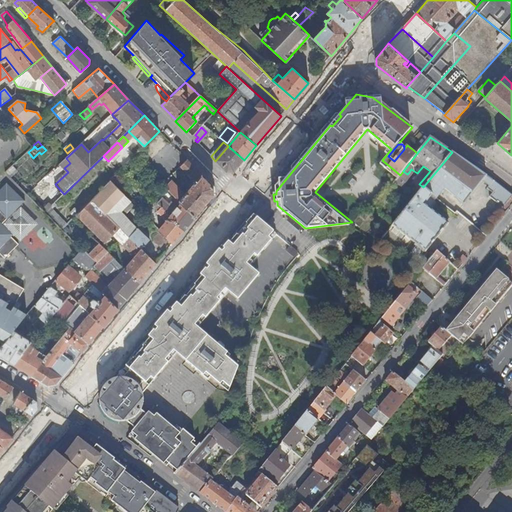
[(234,172),(244,160),(228,146),(215,161),(226,172),(234,172)]
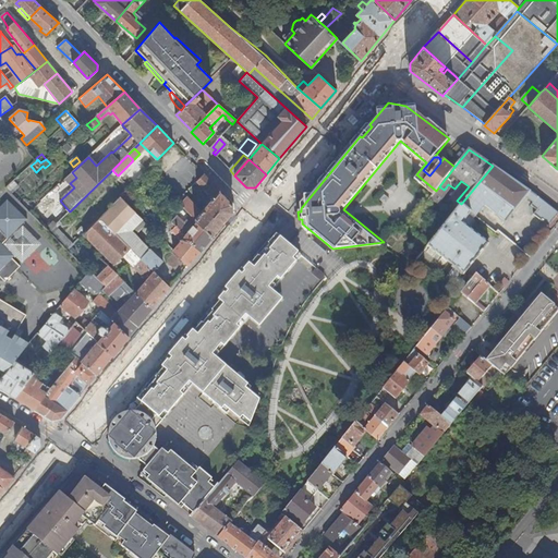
[(530,192),(493,166),(461,204),(461,205),(471,213),(475,217),(485,205),(507,222),(530,192)]
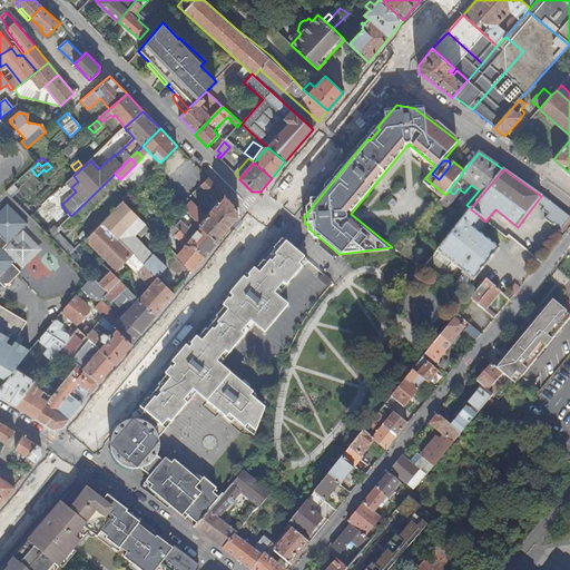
[(78,182),(74,176),(67,183),(71,187),(78,182)]
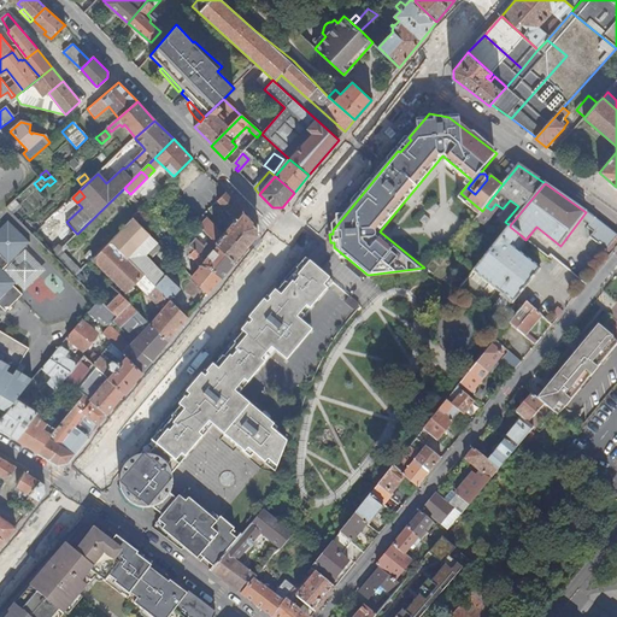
[(236,219),(244,211),(225,193),(218,200),(236,219)]
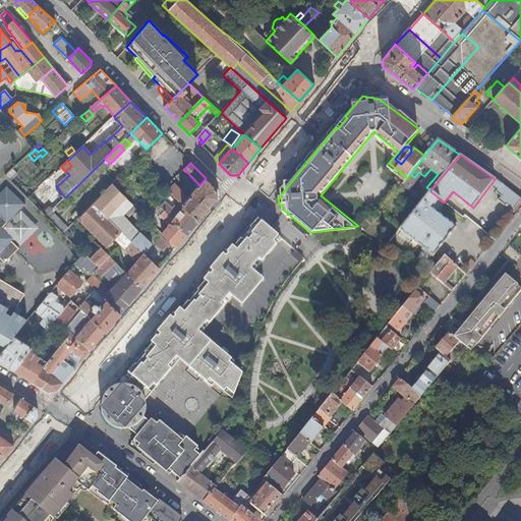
[(6,176),(11,181),(16,175),(12,170),(6,176)]
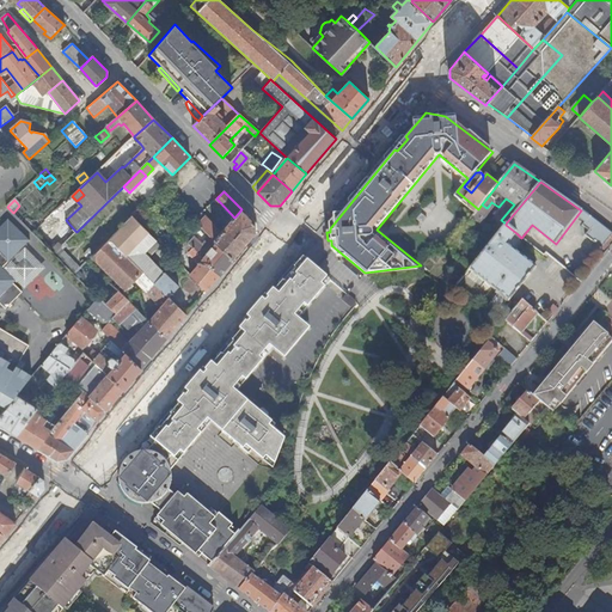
[(256,225),(242,209),(234,218),(221,232),(214,240),(234,259),(256,233),(256,225)]
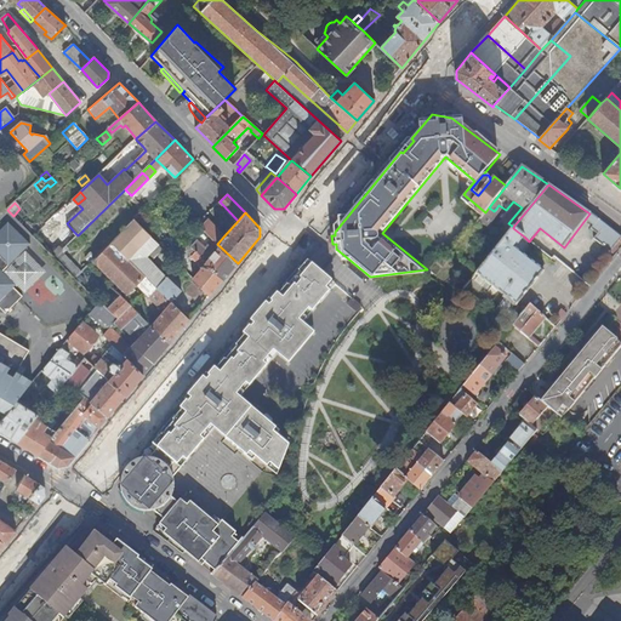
[(33,235),(39,241),(56,226),(51,220),(33,235)]
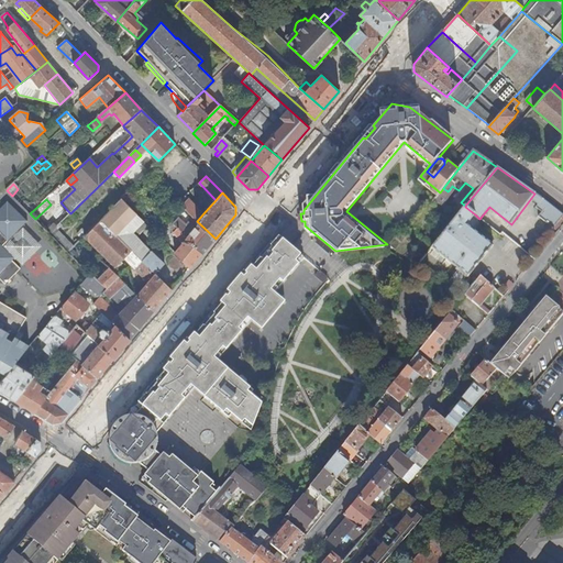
[(138,214),(122,199),(101,220),(155,275),(165,265),(152,252),(151,253),(132,234),(125,228),(138,214)]
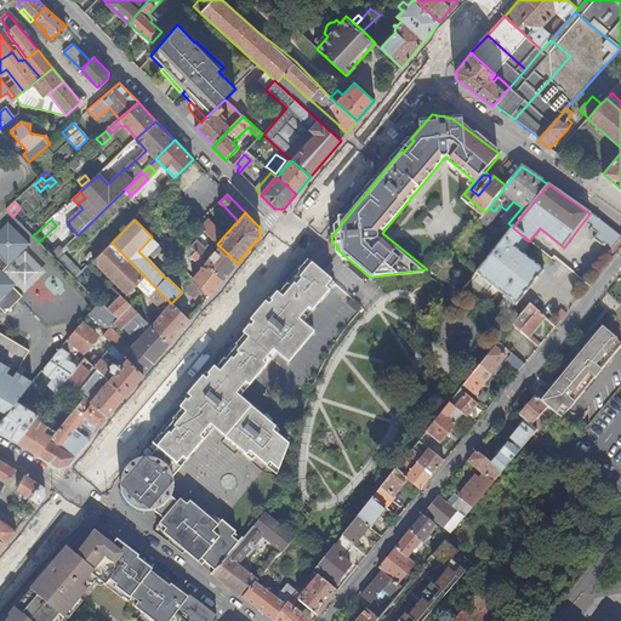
[(208,234),(216,226),(209,220),(200,227),(208,234)]
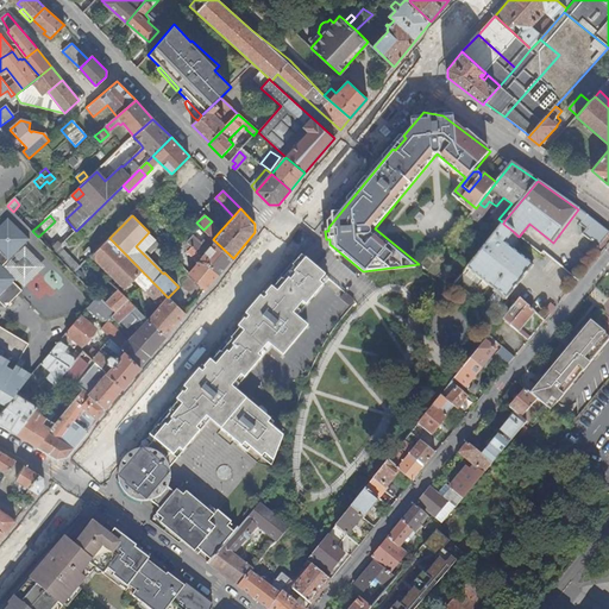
[(608,234),(608,232),(588,215),(579,225),(588,231),(584,236),(600,248),(608,234)]
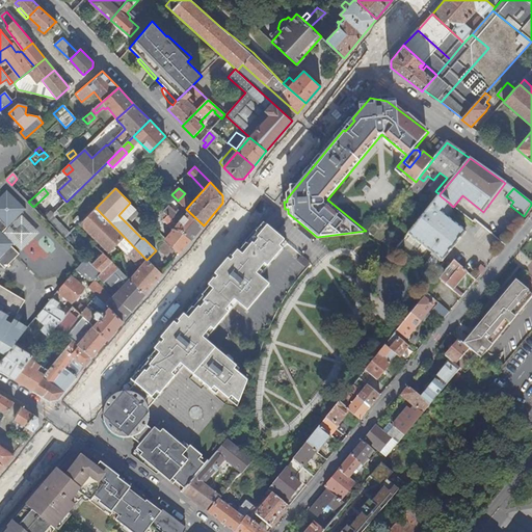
[(0,219),(1,218),(9,227),(26,210),(6,190),(0,196),(0,219)]
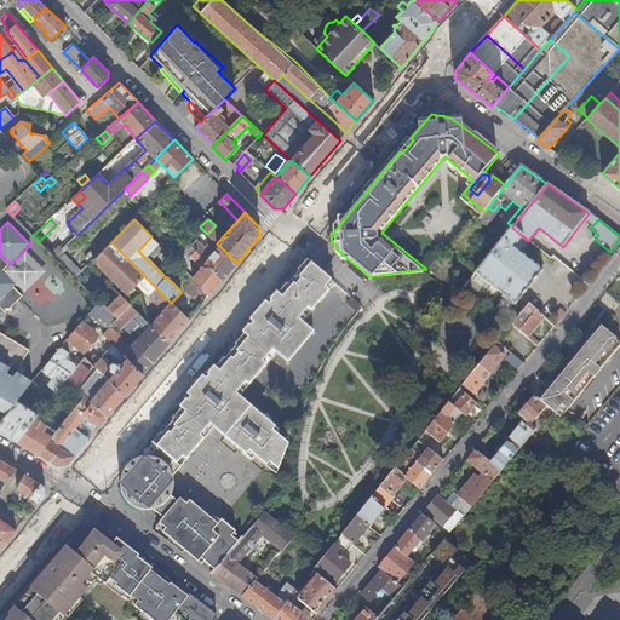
[(217,244),(224,235),(216,225),(207,234),(213,240),(217,244)]
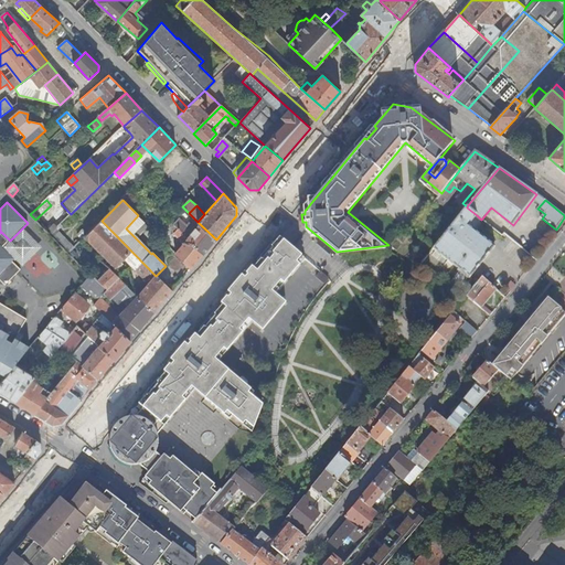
[(477,215),(467,208),(434,248),(459,268),(458,269),(468,278),(469,276),(470,277),(494,246),(469,225),(477,215)]
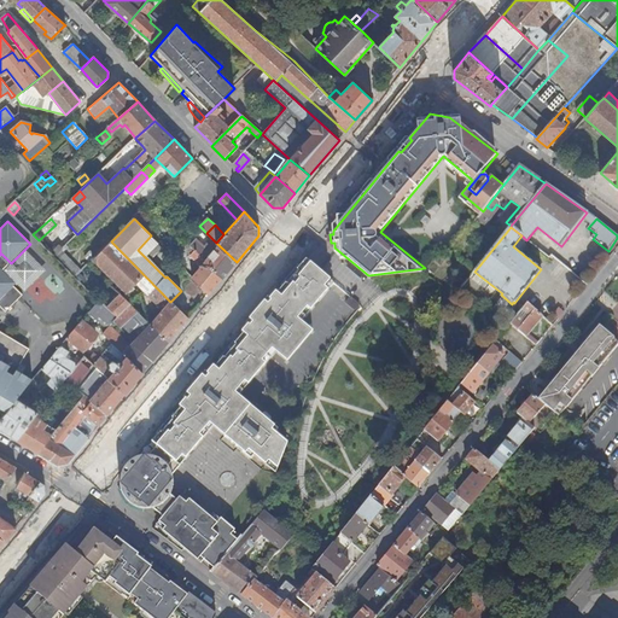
[(54,256),(60,250),(77,234),(74,231),(56,246),(51,252),(54,256)]
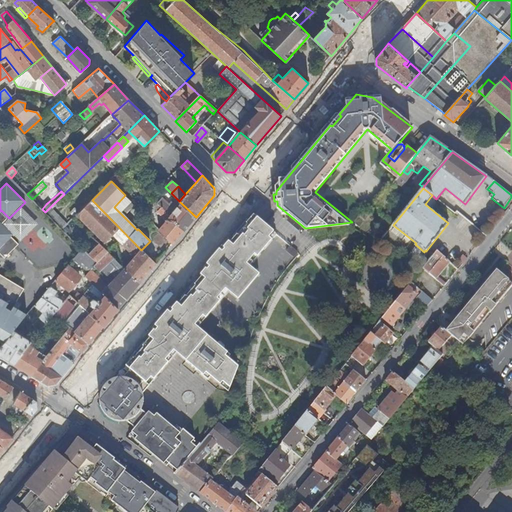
[(114,207),(120,213),(131,202),(125,195),(114,207)]
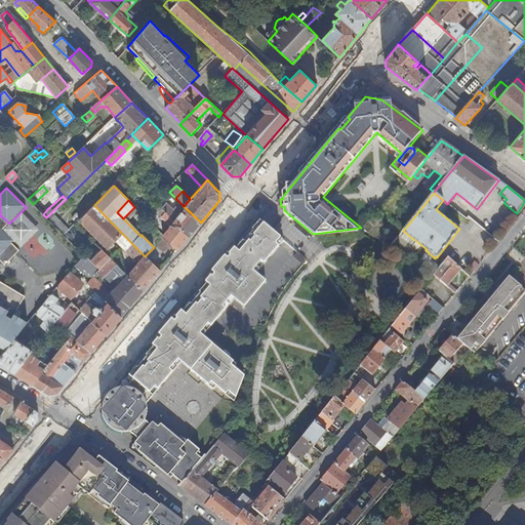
[(189,237),(201,223),(184,206),(180,203),(172,210),(169,208),(166,206),(162,210),(165,213),(189,237)]
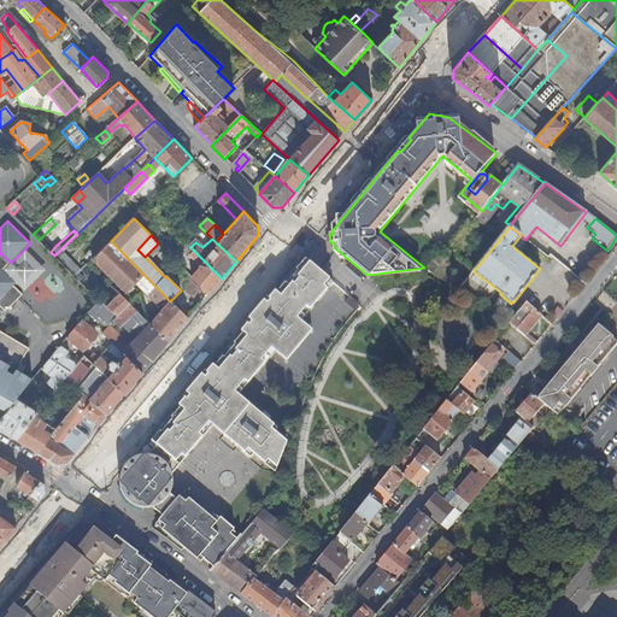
[(169,342),(188,319),(170,301),(111,241),(94,259),(127,293),(137,282),(163,310),(151,324),(163,336),(169,342)]
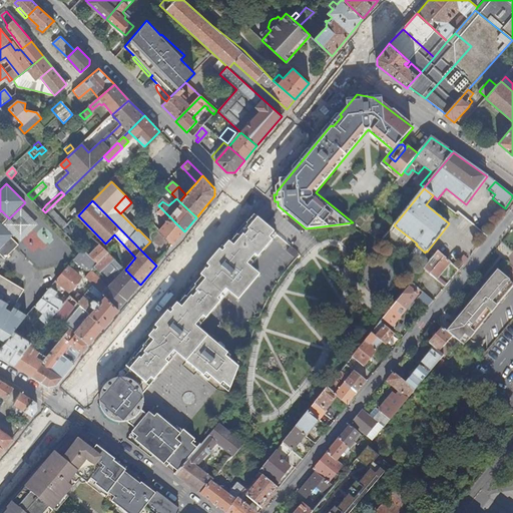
[(159,210),(161,208),(158,205),(154,201),(152,203),(159,210)]
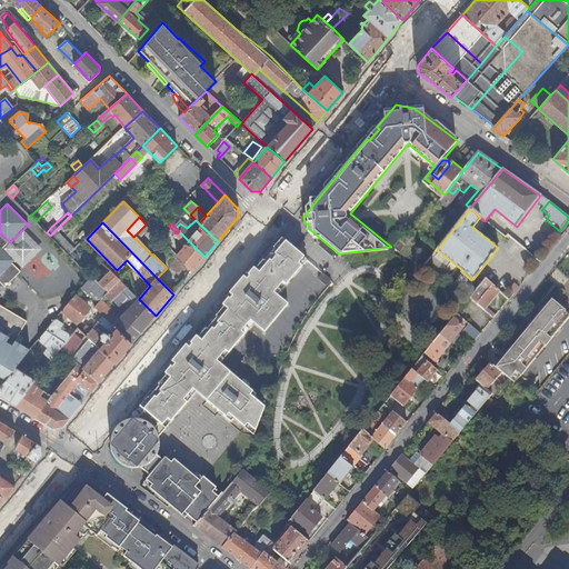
[(70,255),(75,250),(56,230),(50,236),(70,255)]
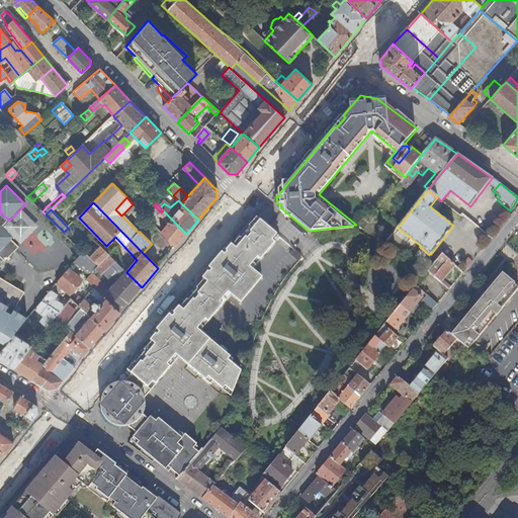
[(175,247),(186,234),(163,210),(161,212),(160,214),(163,218),(163,219),(169,224),(161,233),(175,247)]
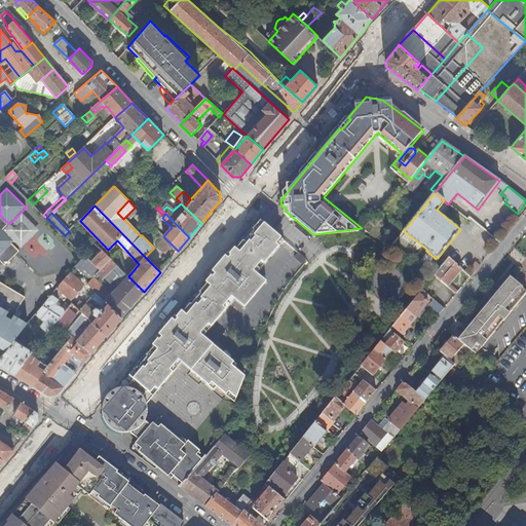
[(0,349),(5,353),(15,341),(29,324),(20,318),(23,312),(19,309),(25,297),(0,282),(0,260),(5,266),(17,254),(20,252),(11,243),(14,241),(3,230),(9,224),(1,216),(0,217),(0,349)]
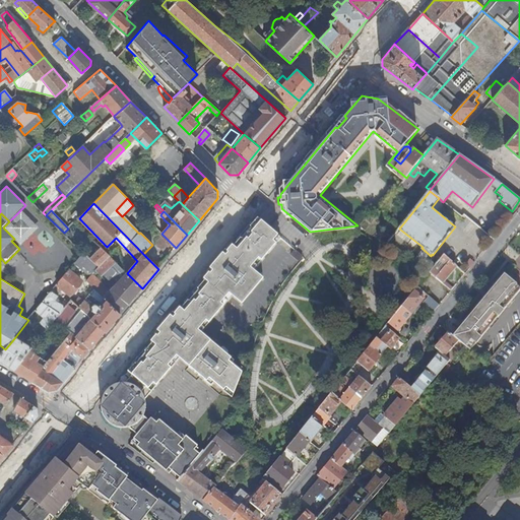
[(134,397),(119,385),(103,404),(107,407),(104,410),(106,414),(110,420),(114,423),(118,425),(123,426),(125,424),(132,415),(138,420),(142,416),(144,414),(144,413),(146,405),(146,399),(182,358),(202,376),(204,373),(208,376),(206,379),(213,385),(216,382),(226,391),(230,388),(235,392),(243,371),(234,363),(231,360),(233,358),(203,331),(214,318),(211,316),(215,312),(217,315),(234,295),(255,269),(266,256),(263,254),(267,250),(269,252),(281,238),(267,225),(259,219),(232,252),(218,267),(221,270),(218,273),(215,270),(207,280),(218,290),(134,397)]
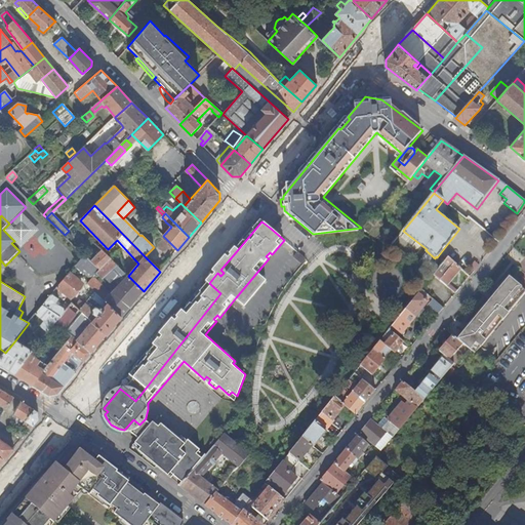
[(37,261),(53,244),(40,231),(23,247),(37,261)]
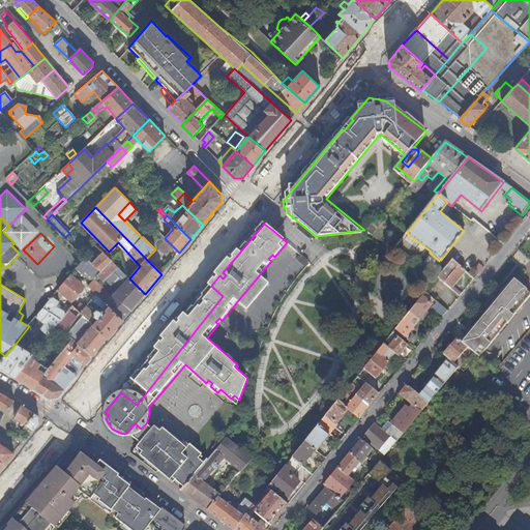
[(109,306),(122,320),(145,294),(140,289),(129,278),(108,257),(99,248),(96,246),(86,257),(101,271),(98,275),(104,282),(106,280),(113,287),(117,292),(109,300),(102,295),(100,297),(109,306)]
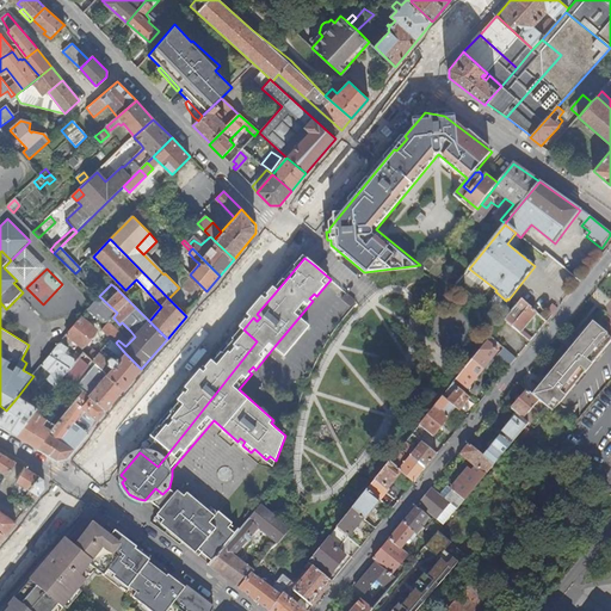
[(115,287),(124,296),(128,294),(121,287),(119,287),(117,284),(115,287)]
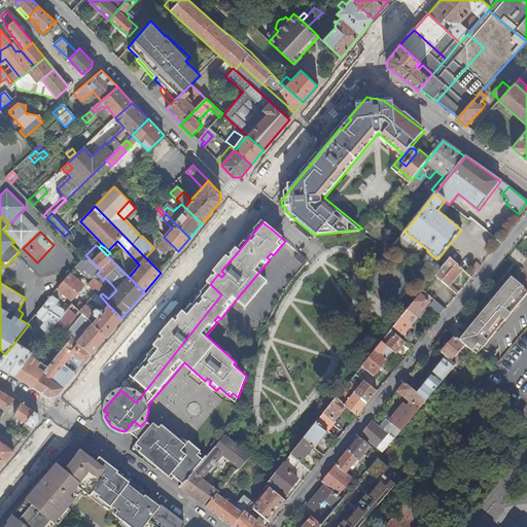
[(307,259),(300,253),(295,258),(303,265),(307,259)]
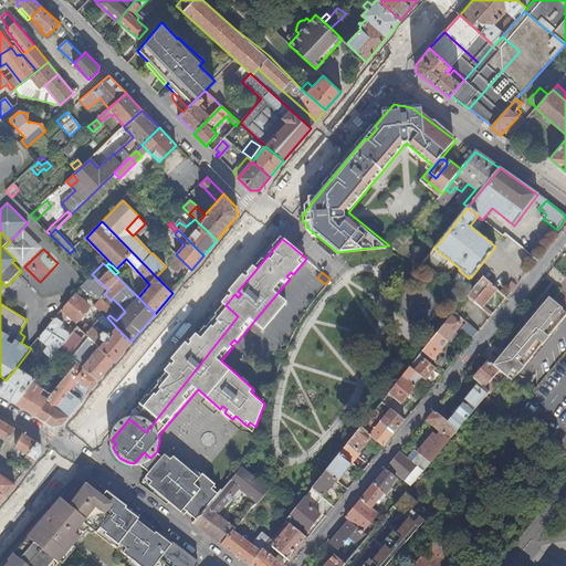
[(102,297),(105,294),(108,290),(92,274),(86,281),(82,286),(90,293),(92,290),(102,297)]
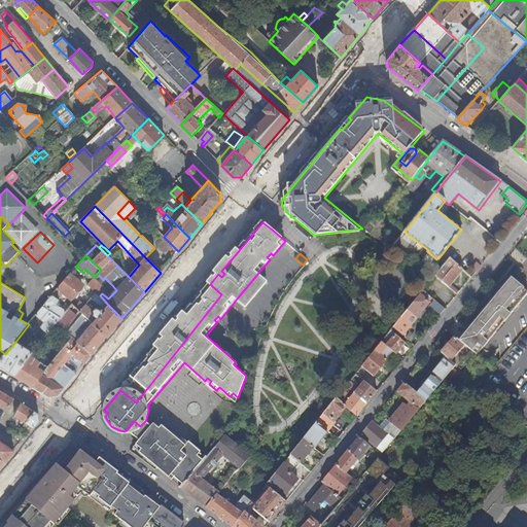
[(450,258),(435,276),(449,287),(463,270),(450,258)]
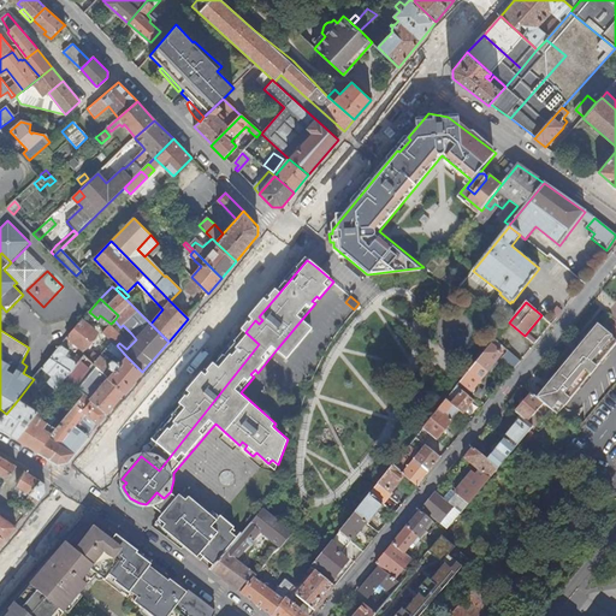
[(298,348),(314,330),(302,319),(277,349),(289,360),(294,354),(298,348)]
